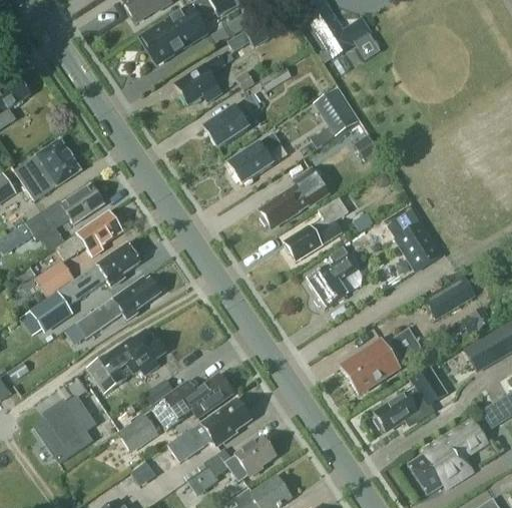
[(171,1),(170,0),(123,0),(136,20),(159,5),(161,7),(171,1)]
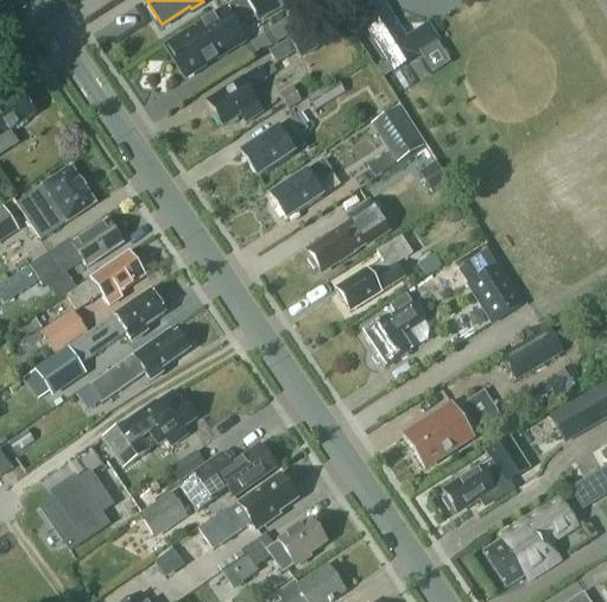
[(238,42),(236,38),(244,33),(238,24),(257,12),(265,14),(282,4),(279,0),(232,0),(225,5),(225,4),(184,29),(187,35),(171,44),(187,70),(204,59),(207,63),(217,56),(216,52),(220,50),(220,49),(225,45),(227,49),(238,42)]
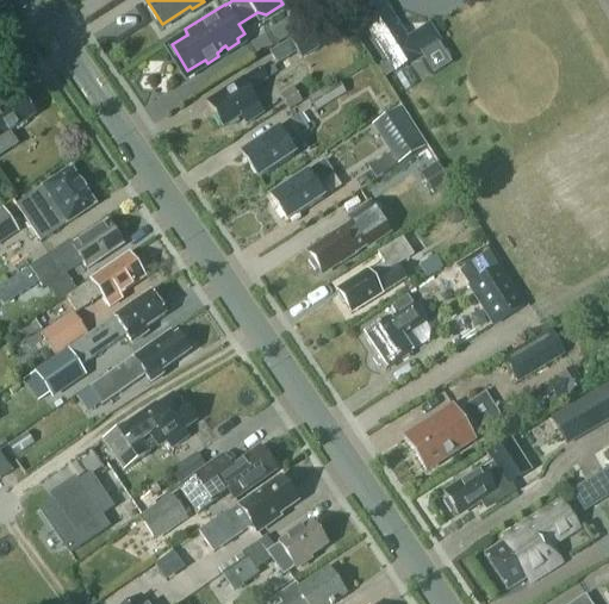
[(401,18),(374,33),(395,68),(421,53),(408,31),(401,18)]
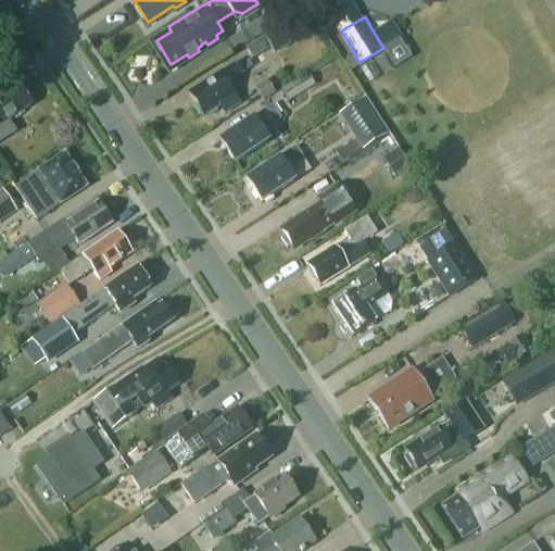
[(280,22),(265,30),(276,49),(291,40),(280,22)]
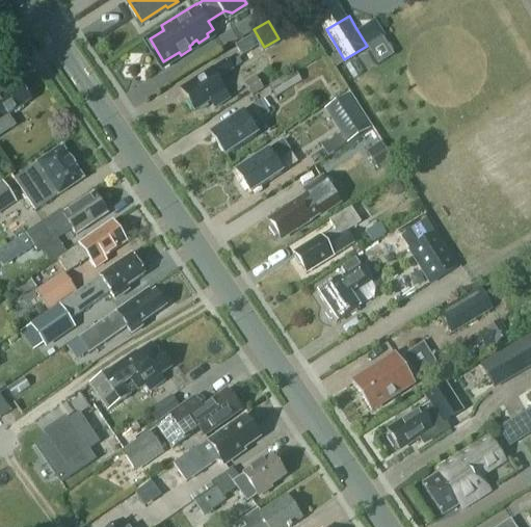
[(246,34),(235,41),(242,52),(254,46),(246,34)]
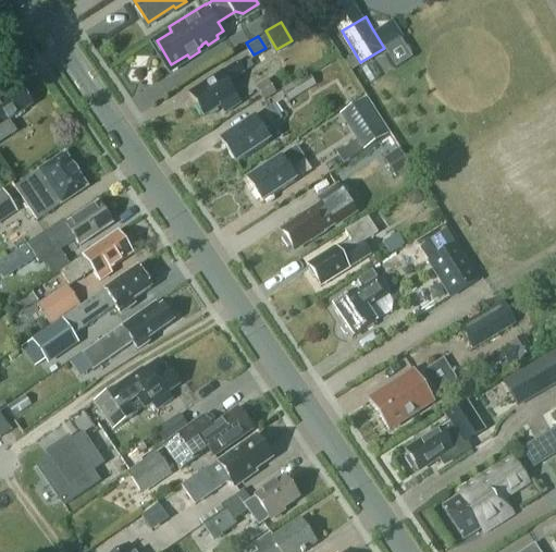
[(225,109),(241,99),(229,78),(245,69),(238,59),(222,69),(190,89),(205,112),(221,101),(225,109)]
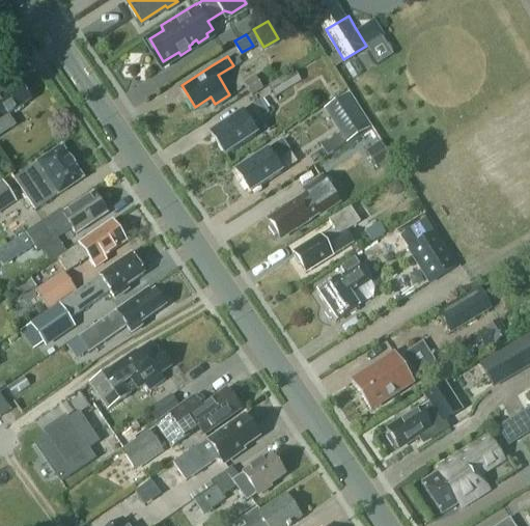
[(276,92),(301,77),(295,65),(269,81),(276,92)]
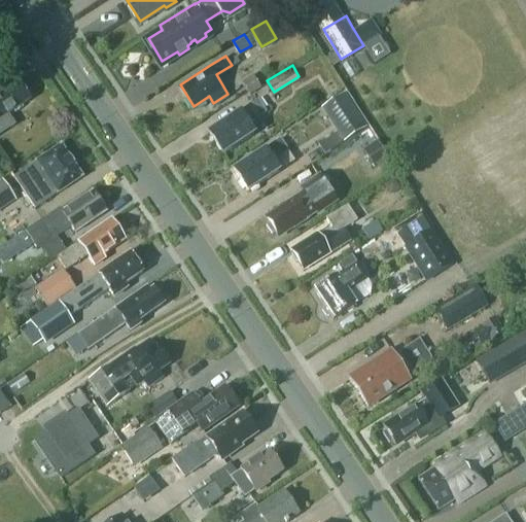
[(1,87),(0,84),(0,130),(15,120),(8,110),(31,96),(18,76),(1,87)]
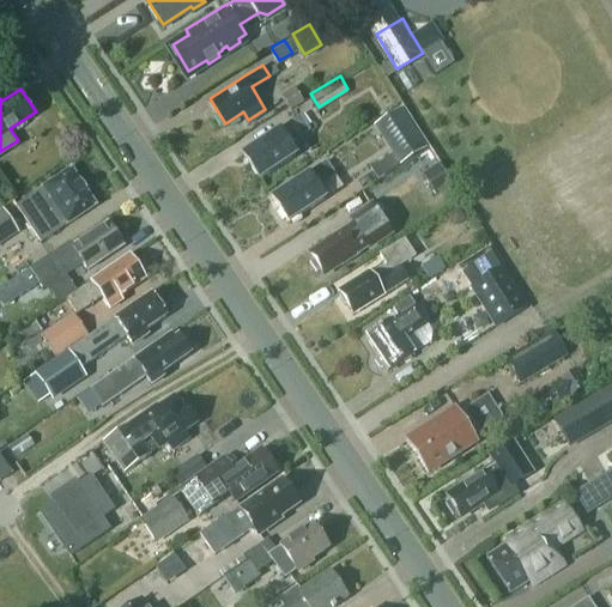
[(401,161),(428,143),(401,103),(375,121),(401,161)]
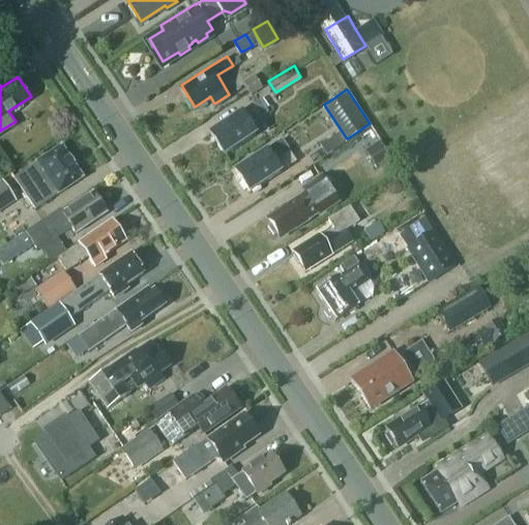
[(241,109),(210,129),(225,151),(256,130),(250,121),(267,109),(259,97),(241,109)]
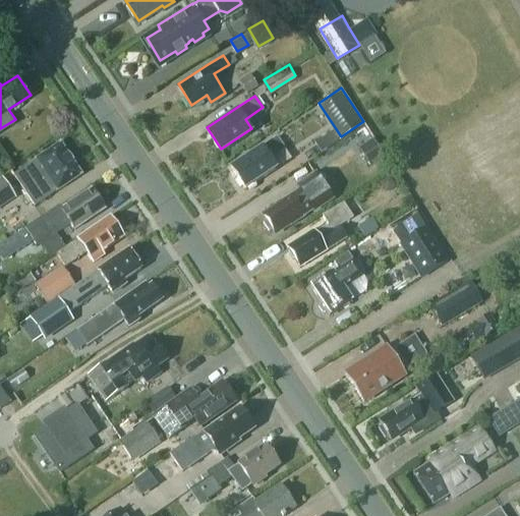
[(246,185),(276,165),(269,155),(284,144),(277,133),(262,144),(232,164),(246,185)]
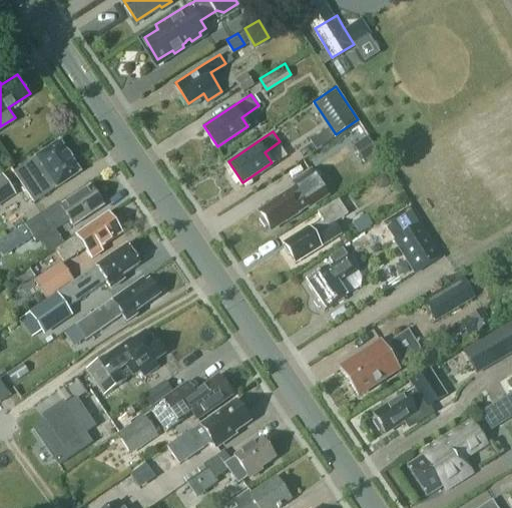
[(367,133),(353,141),(366,160),(379,151),(367,133)]
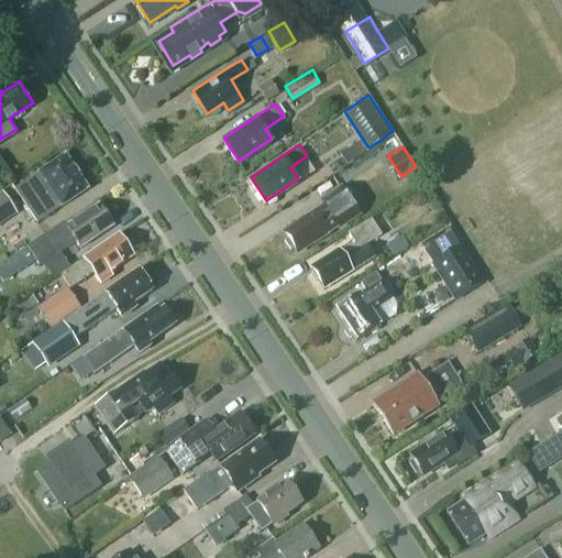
[(39,219),(54,208),(54,207),(64,201),(88,185),(65,151),(41,167),(32,174),(15,185),(39,219)]
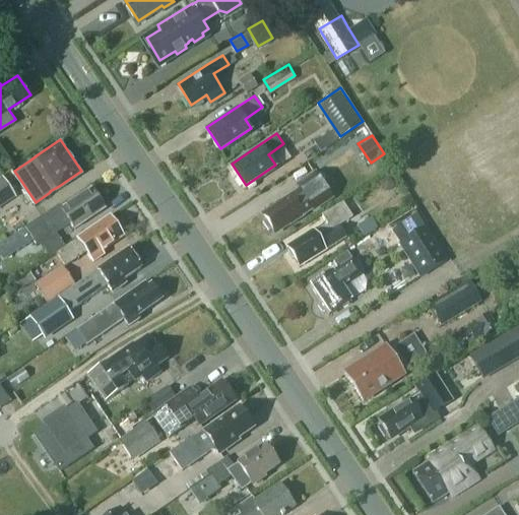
[(266,215),(263,218),(269,228),(272,224),(275,229),(292,217),(293,219),(302,213),(300,212),(302,210),(311,204),(313,203),(314,206),(332,194),(316,170),(299,182),(302,187),(300,188),(292,194),(290,194),(264,212),(266,215)]
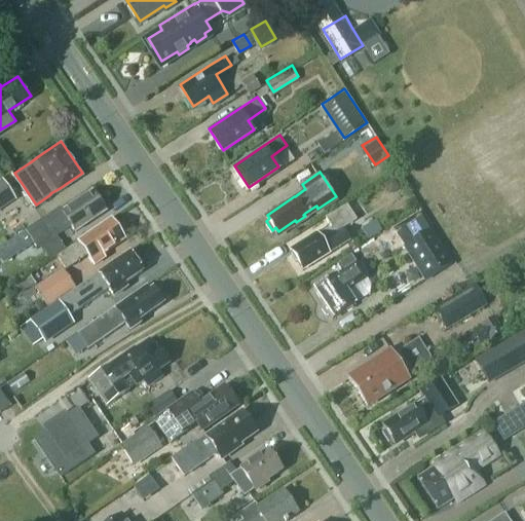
[(395,174),(383,181),(390,191),(401,184),(395,174)]
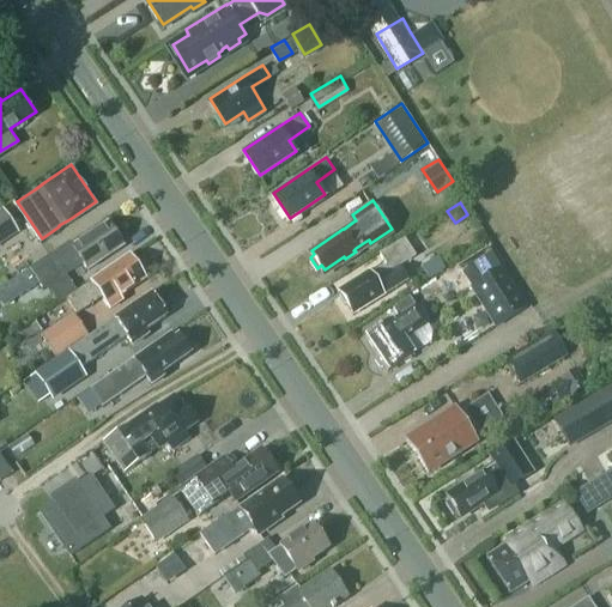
[(0,205),(0,235),(17,224),(2,204),(0,205)]
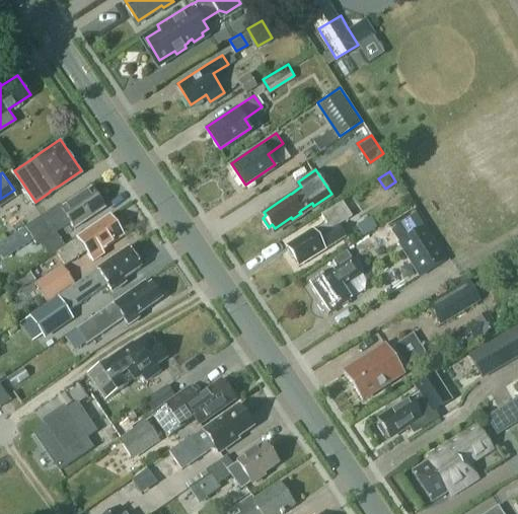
[(59,201),(49,208),(25,223),(26,224),(31,233),(33,236),(35,239),(54,227),(54,228),(70,217),(74,224),(104,205),(91,186),(62,205),(59,201)]
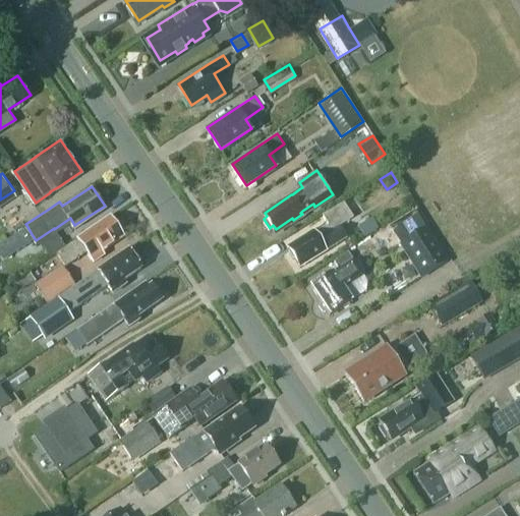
[(341,222),(354,214),(345,198),(324,212),(330,221),(326,224),(326,223),(316,229),(315,227),(288,244),(290,246),(289,249),(293,255),(296,256),(300,264),(313,255),(314,256),(328,247),(348,234),(341,222)]
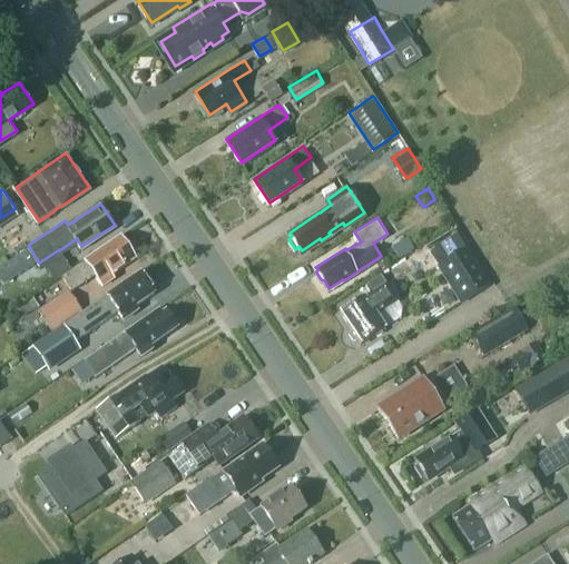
[(75,265),(74,265),(61,273),(72,289),(96,274),(102,283),(115,275),(113,270),(136,255),(120,234),(86,257),(75,265)]
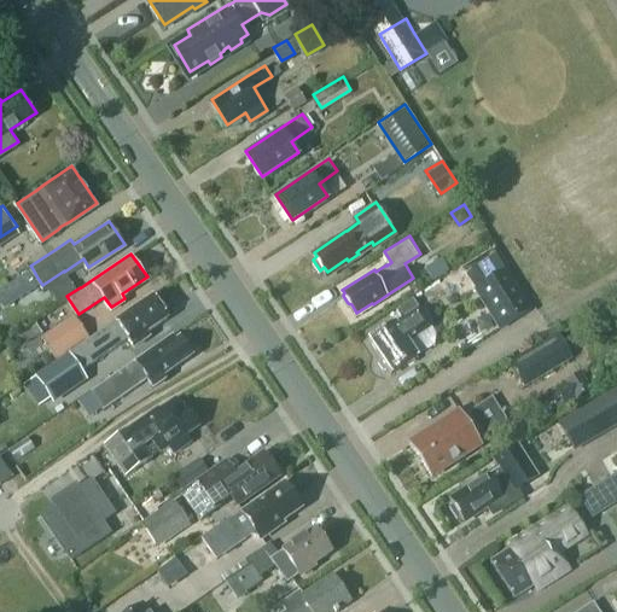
[(460,268),(470,283),(488,270),(478,256),(460,268)]
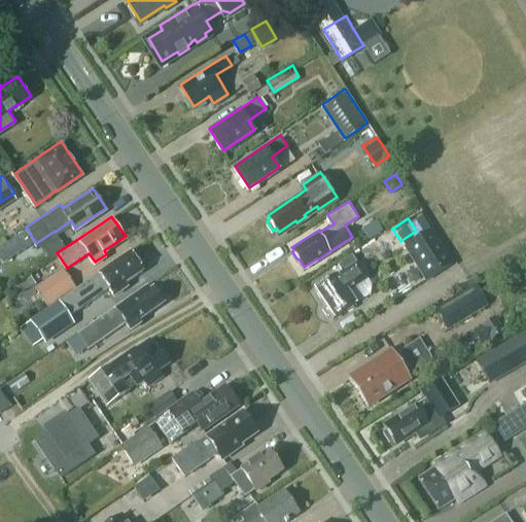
[(455,261),(432,225),(405,243),(427,278),(455,261)]
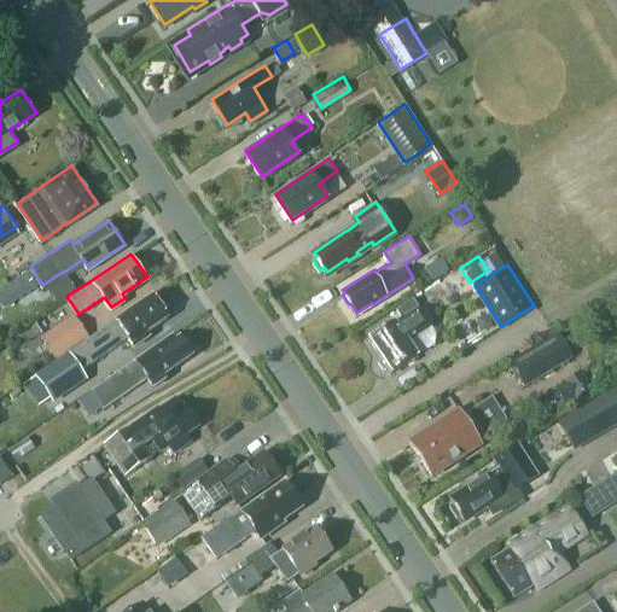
[(31,267),(9,281),(17,296),(40,281),(38,278),(31,267)]
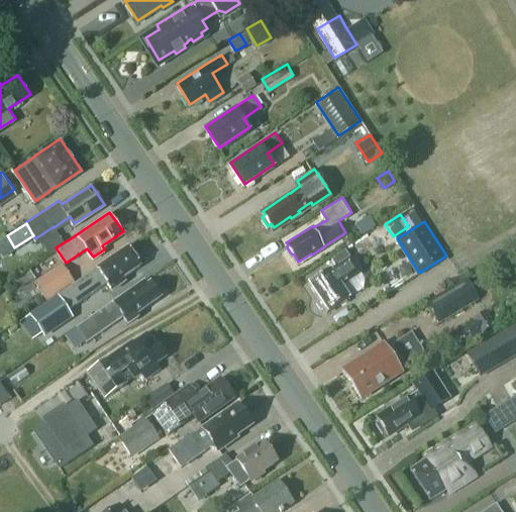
[(59,291),(29,311),(29,312),(42,330),(64,316),(69,306),(107,280),(112,287),(125,279),(123,275),(140,264),(137,260),(139,257),(136,252),(132,252),(127,244),(59,291)]
